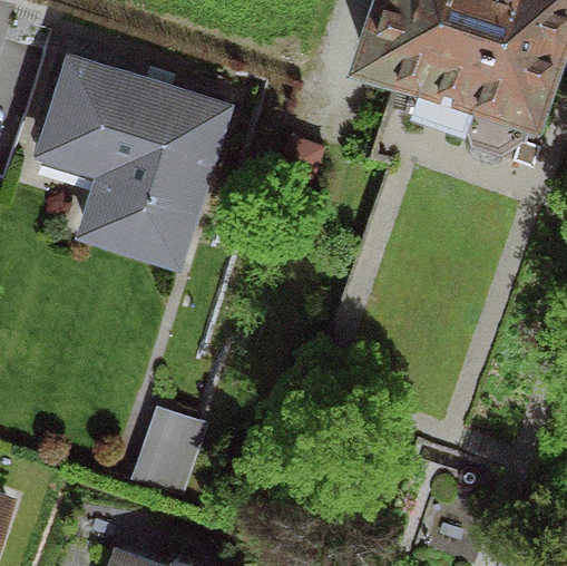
[(511,140),(512,142),(560,0),(374,0),(354,59),(409,78),(400,103),(457,122),(463,147),(490,156),(511,140)]
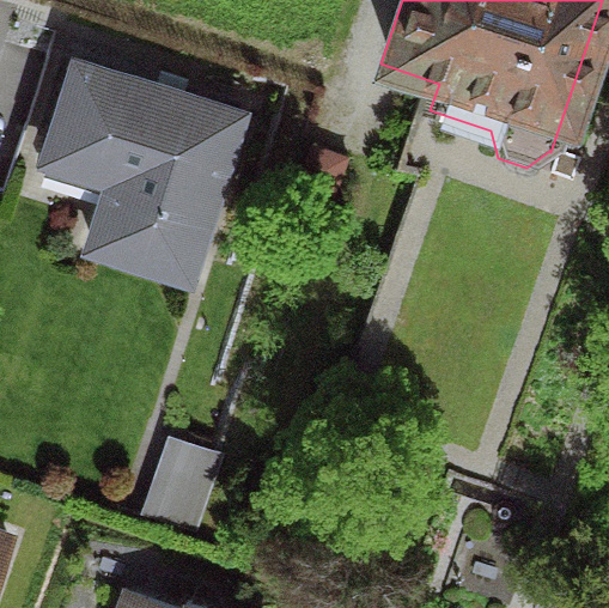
[(193,281),(248,111),(72,54),(37,159),(116,186),(95,249),(193,281)]
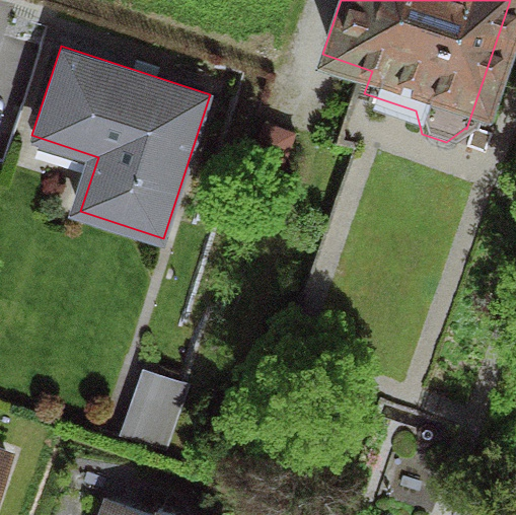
[(285,136),(258,127),(238,180),(265,191),(285,136)]
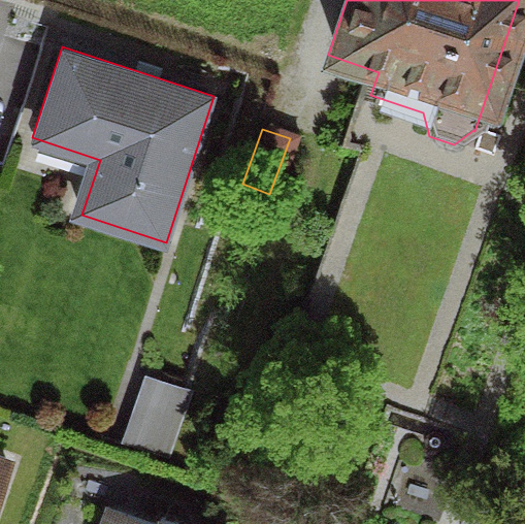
[(135,449),(184,457),(197,387),(149,378),(135,449)]
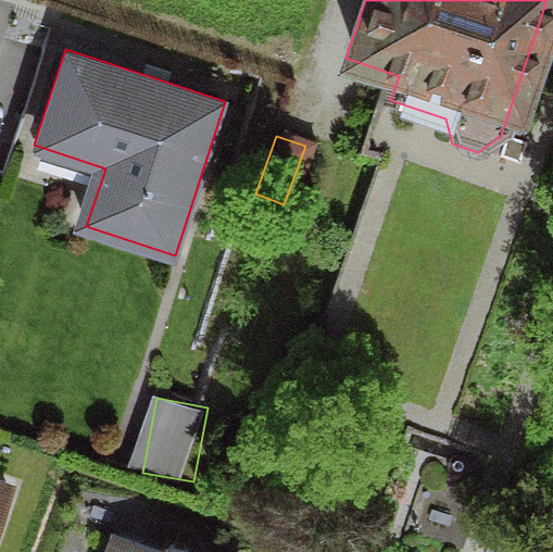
[(137,551),(110,542),(107,551),(160,551),(137,551)]
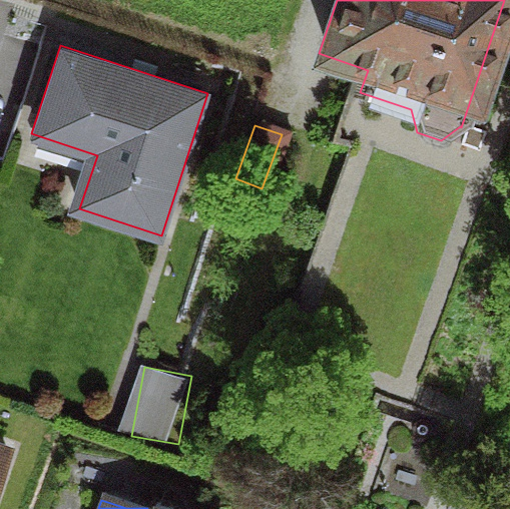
All buildings are outlined.
